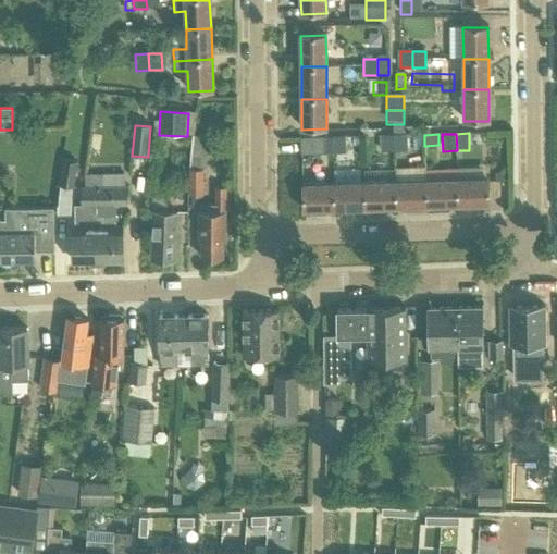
[(395,152),(394,136),(380,136),(381,154),(395,152)]
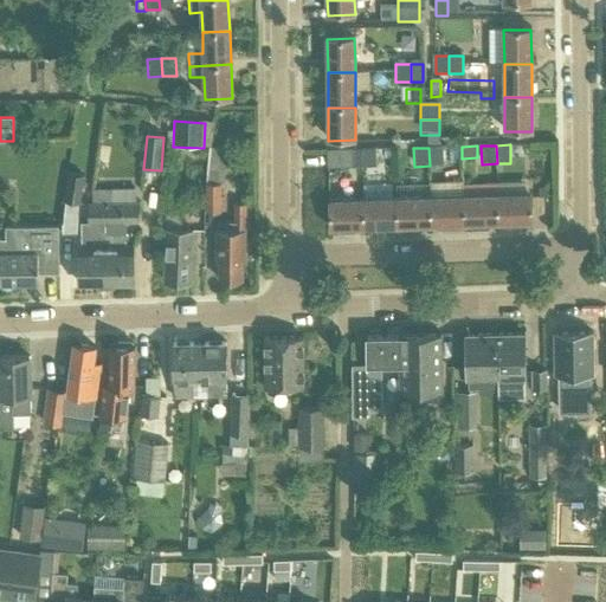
[(429,148),(430,166),(444,166),(443,148),(429,148)]
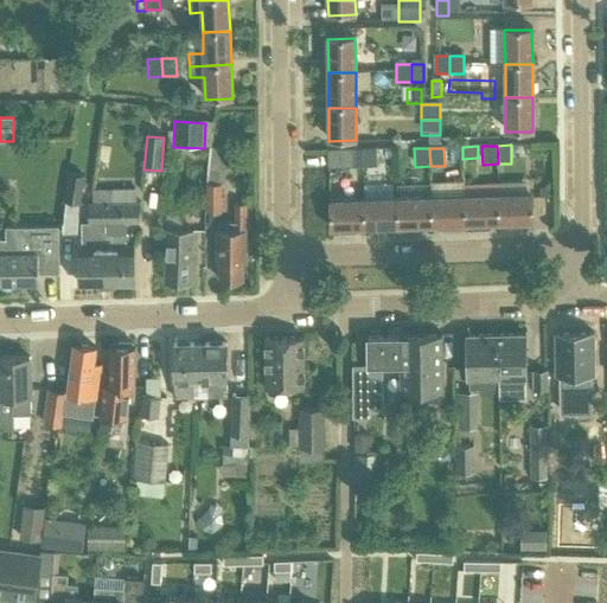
[(208,173),(224,173),(224,149),(210,149),(208,173)]
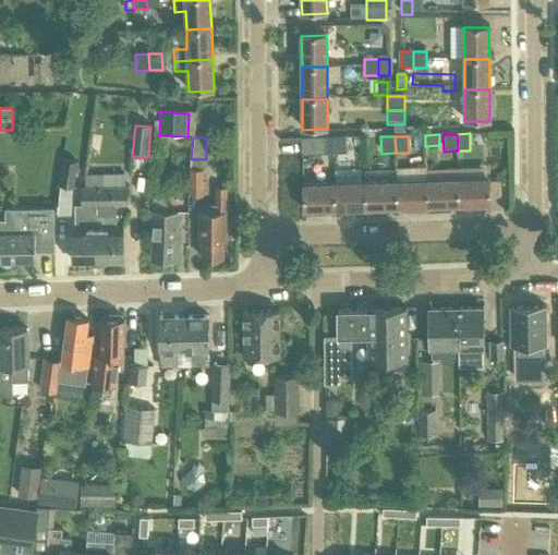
[(332,139),(332,155),(347,155),(347,137),(332,139)]
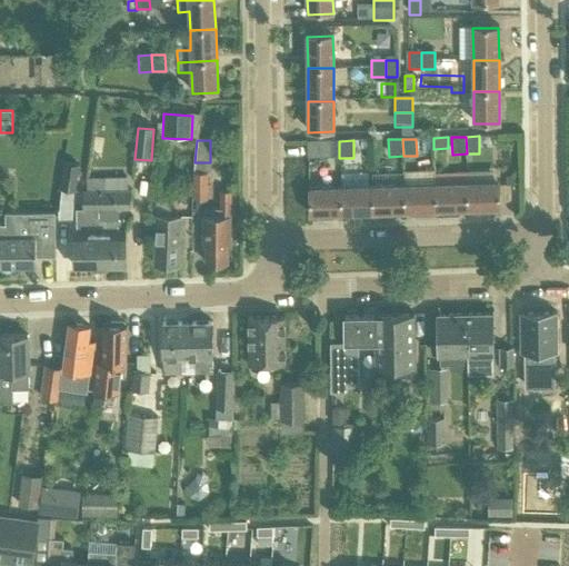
[(339,158),(339,141),(307,142),(308,159),(339,158)]
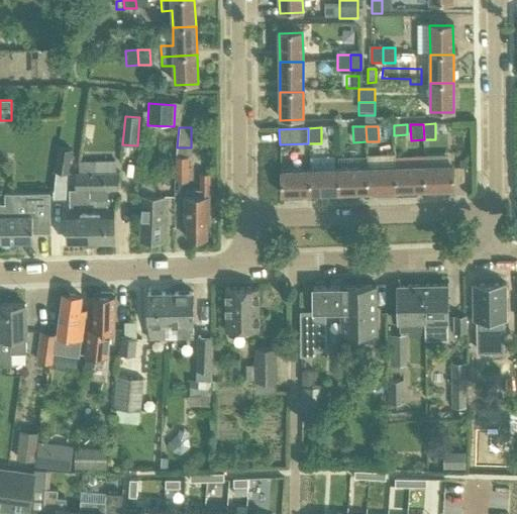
[(55,174),(69,176),(73,151),(59,149),(55,174)]
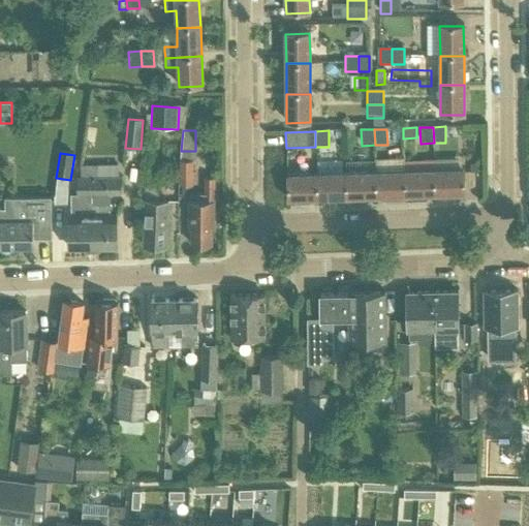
[(193,162),(180,161),(179,187),(192,187),(193,163),(193,162)]
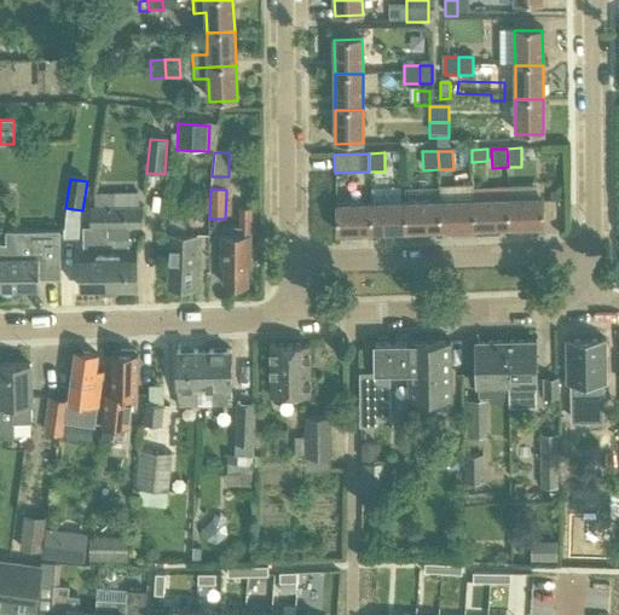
[(114,209),(114,230),(143,230),(142,209),(139,209),(139,195),(94,195),(94,209),(114,209)]
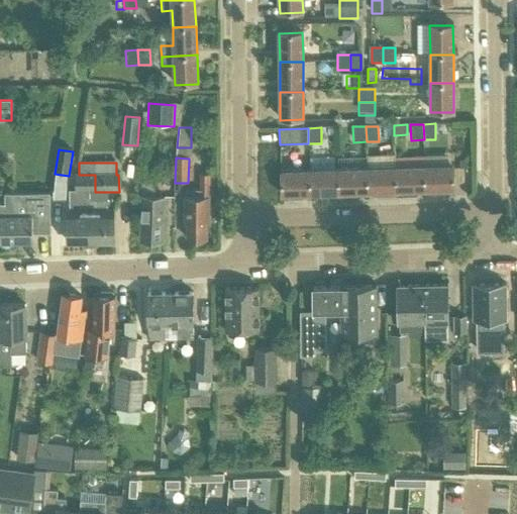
[(425,168),(426,191),(454,190),(453,167),(425,168)]
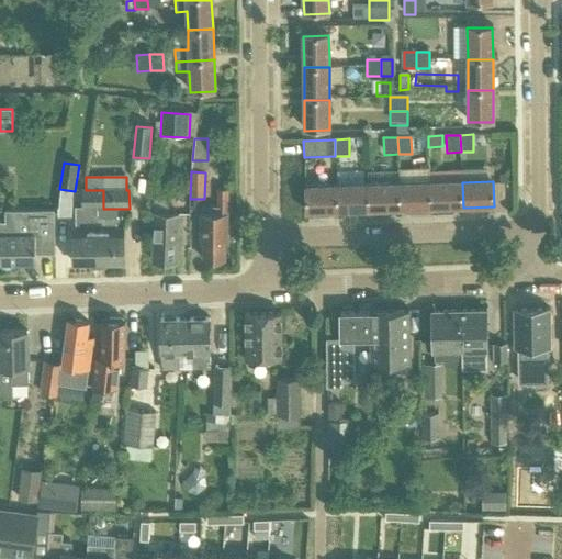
[(429,183),(430,209),(463,208),(462,182),(429,183)]
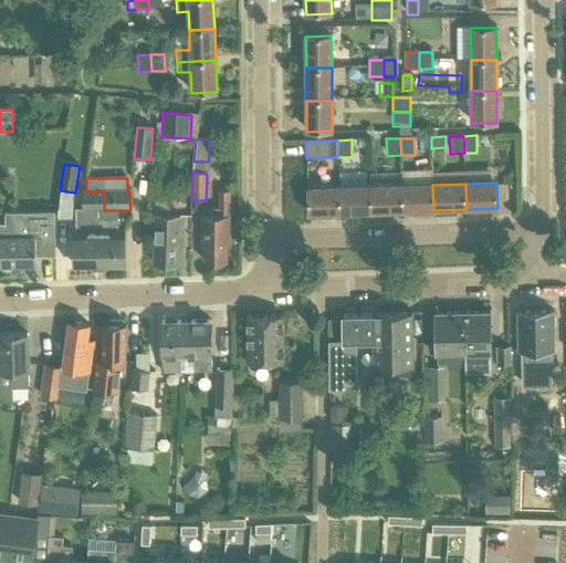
[(432,185),(402,186),(402,211),(433,210),(432,185)]
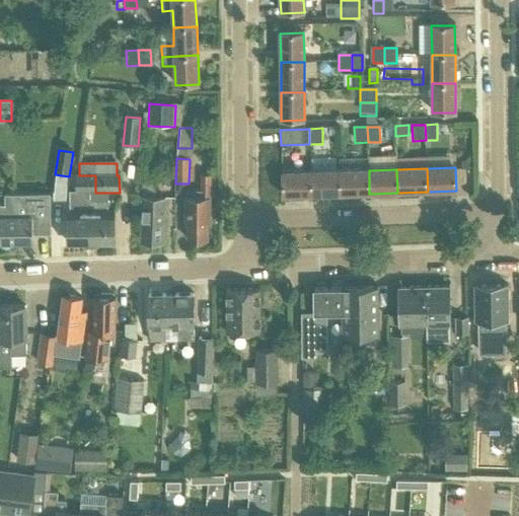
[(369,170),(340,171),(341,195),(369,194),(369,170)]
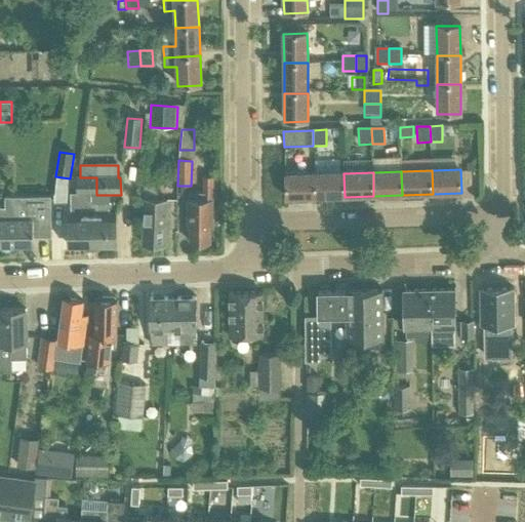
[(314,174),(315,198),(345,197),(344,173),(314,174)]
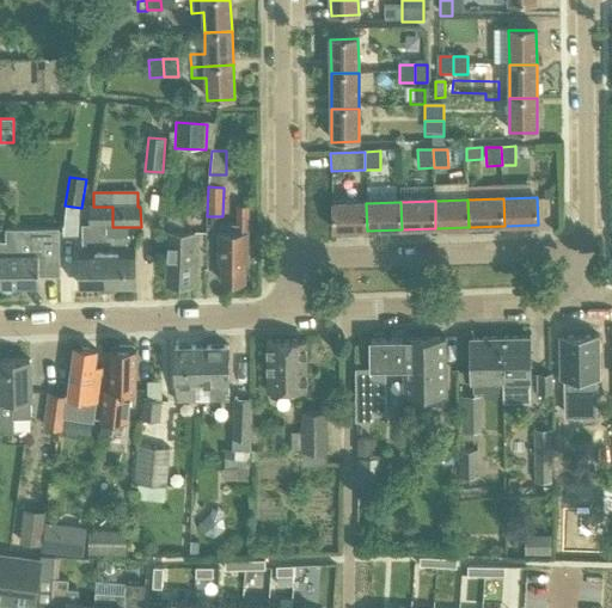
[(367,231),(366,203),(332,204),(334,232),(367,231)]
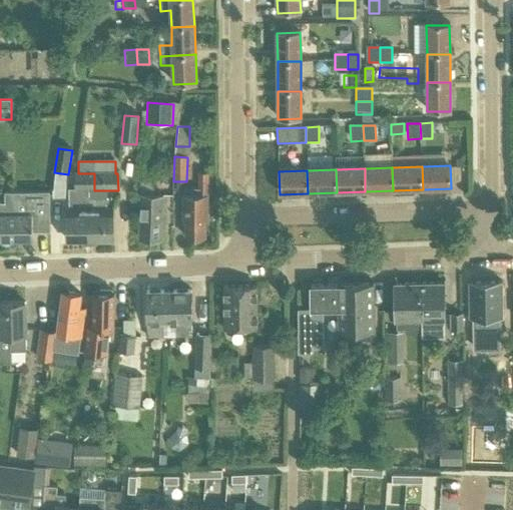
[(94,173),(78,173),(74,173),(74,190),(94,190),(94,173)]
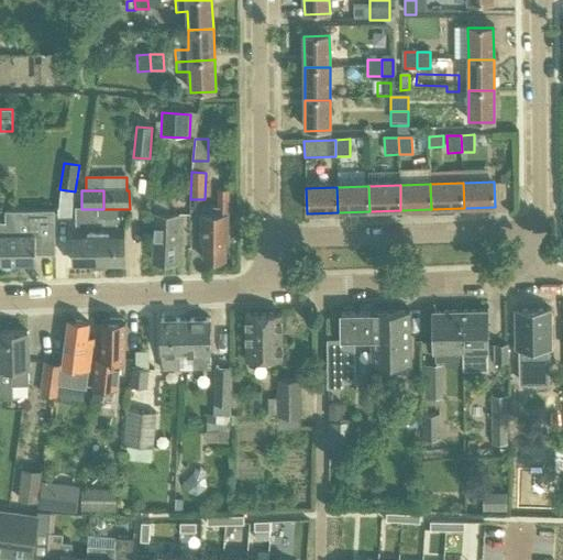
[(202,262),(225,262),(225,245),(228,245),(229,190),(218,190),(218,209),(202,209),(201,216),(201,245),(203,245),(202,262)]
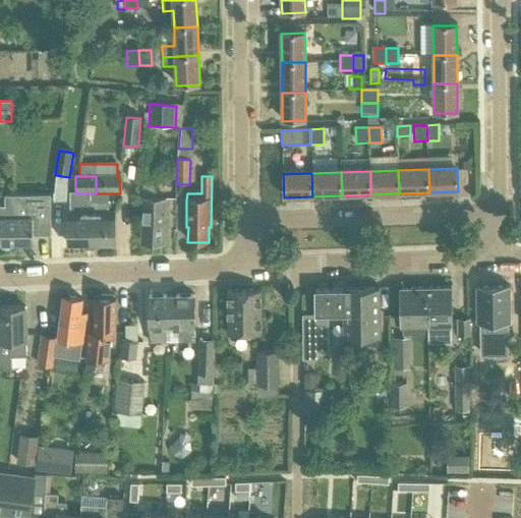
[(4,207),(0,207),(0,244),(34,244),(33,231),(51,231),(50,194),(4,195),(4,207)]
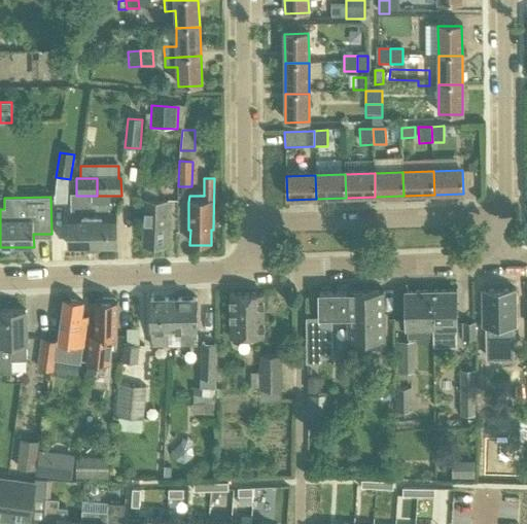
[(143,246),(167,247),(168,202),(144,201),(143,246)]
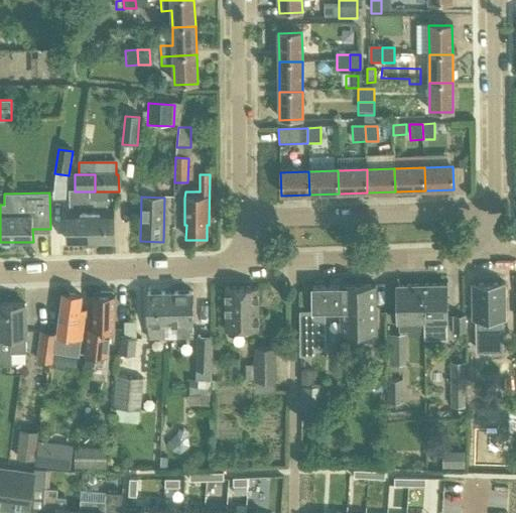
[(91,205),(91,202),(74,202),(74,212),(68,212),(68,244),(91,243),(91,205)]
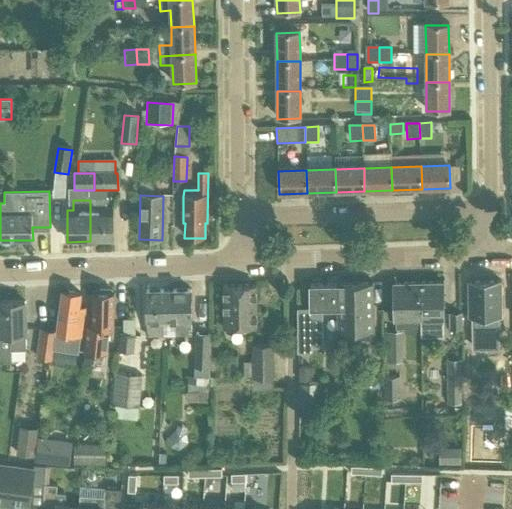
[(90,203),(90,241),(113,241),(113,210),(106,210),(106,200),(90,200),(90,203)]
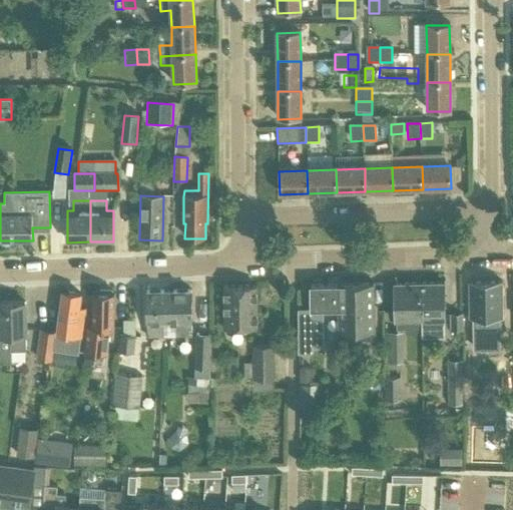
[(469,284),(469,320),(502,320),(501,284),(469,284)]
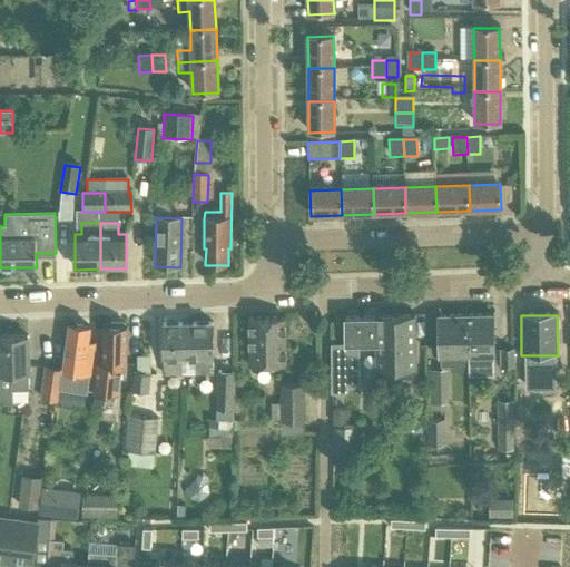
[(465,358),(465,316),(438,316),(439,359),(465,358)]
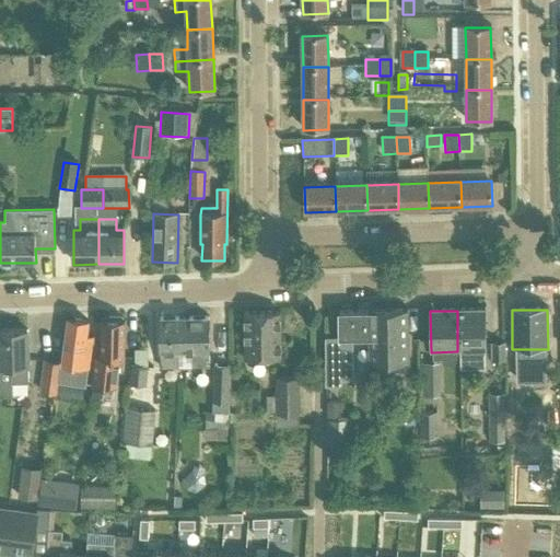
[(457,311),(457,351),(485,351),(485,311),(457,311)]
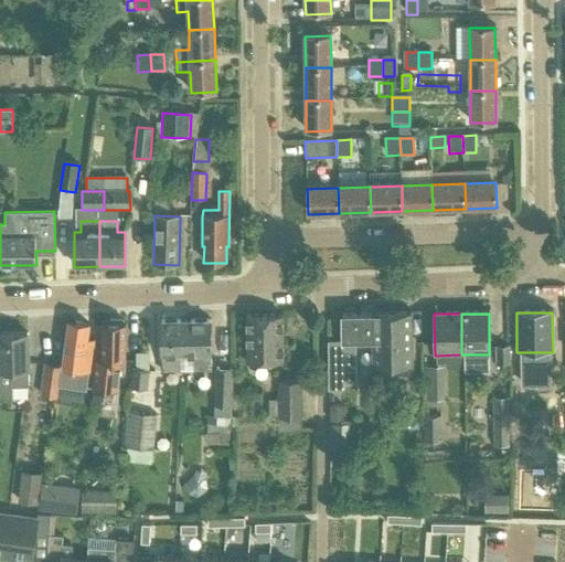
[(373,341),(373,379),(411,378),(411,315),(373,316),(373,341)]
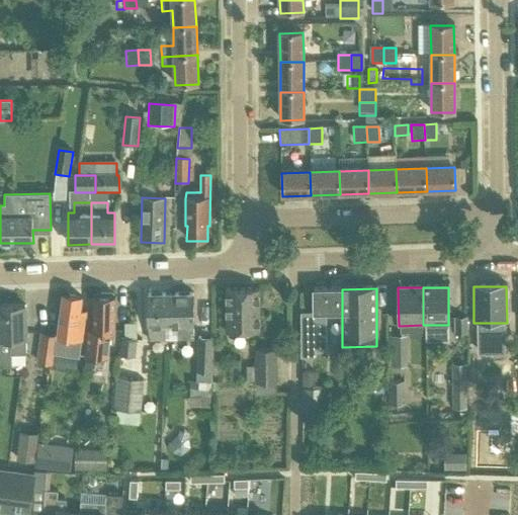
[(342,313),(342,289),(313,289),(314,313),(300,314),(300,359),(315,358),(315,349),(327,349),(326,313),(342,313)]
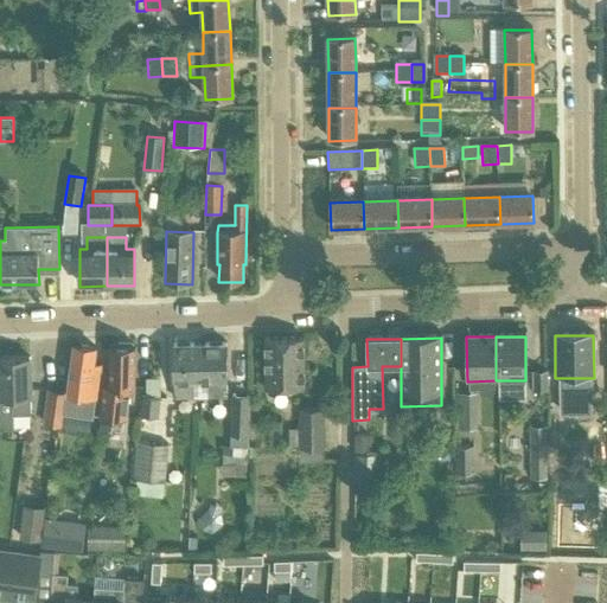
[(264,341),(266,387),(304,387),(304,340),(264,341)]
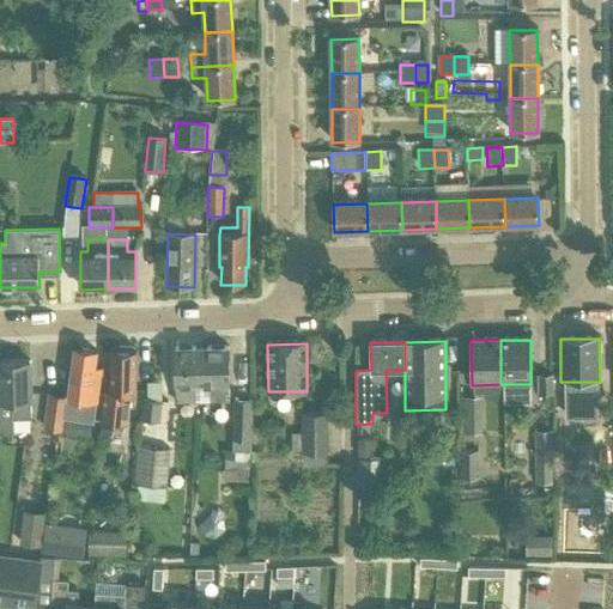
[(49,396),(44,431),(59,433),(60,421),(93,425),(101,370),(93,369),(96,352),(76,349),(68,399),(49,396)]
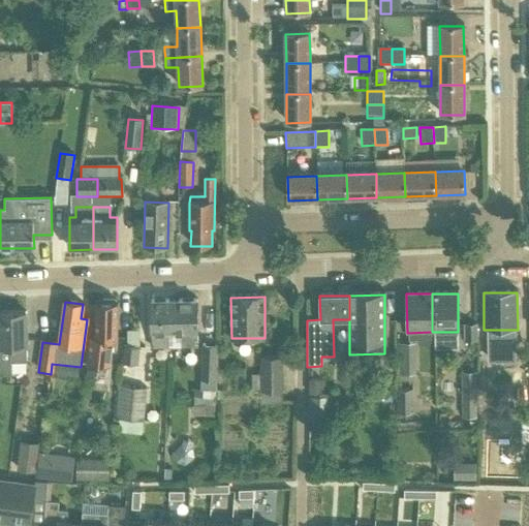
[(174,334),(174,302),(151,303),(152,348),(168,348),(168,334),(174,334)]
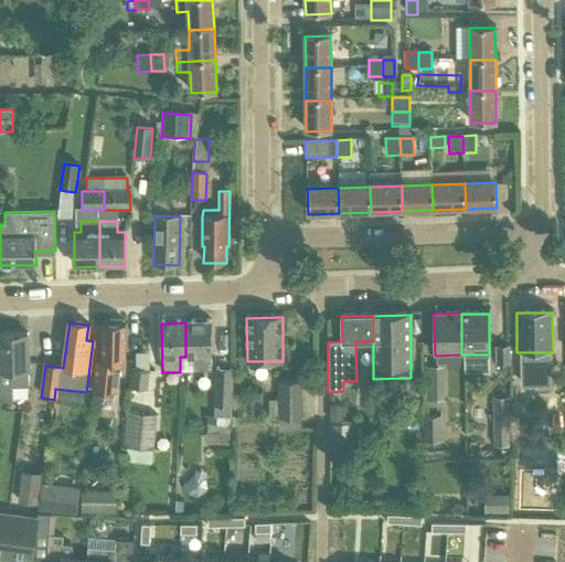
[(185,322),(185,357),(193,356),(193,372),(211,371),(211,322),(185,322)]
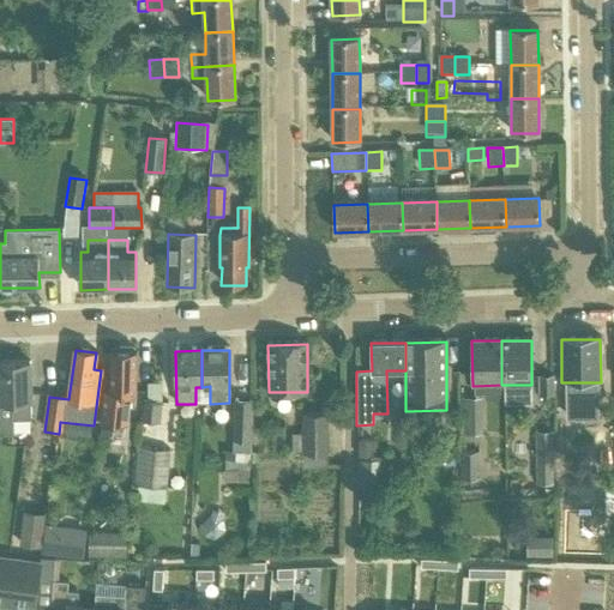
[(98,439),(110,440),(113,423),(126,424),(130,394),(134,394),(136,354),(112,352),(110,394),(104,393),(101,421),(98,439)]
